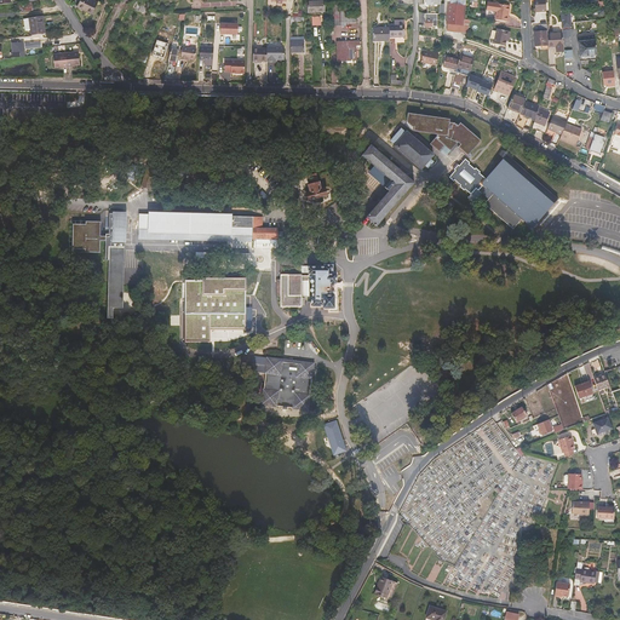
[(80,1),(78,7),(91,15),(97,3),(92,0),(78,0),(80,1)]
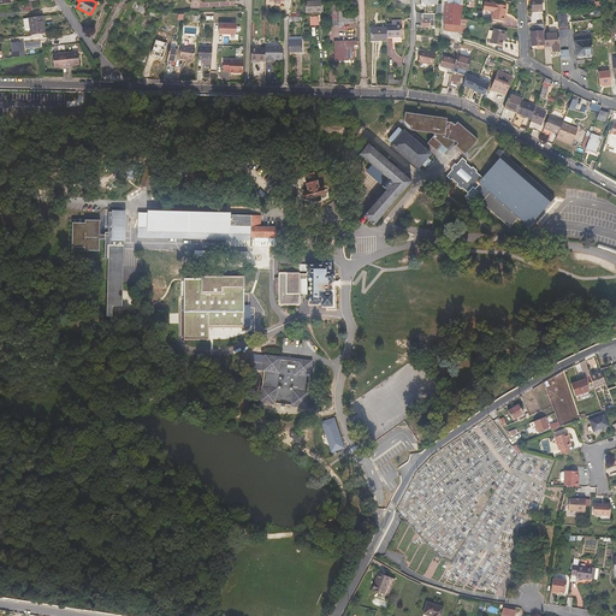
[(436,0),(420,0),(421,5),(424,4),(424,13),(434,15),(437,13),(436,0)]
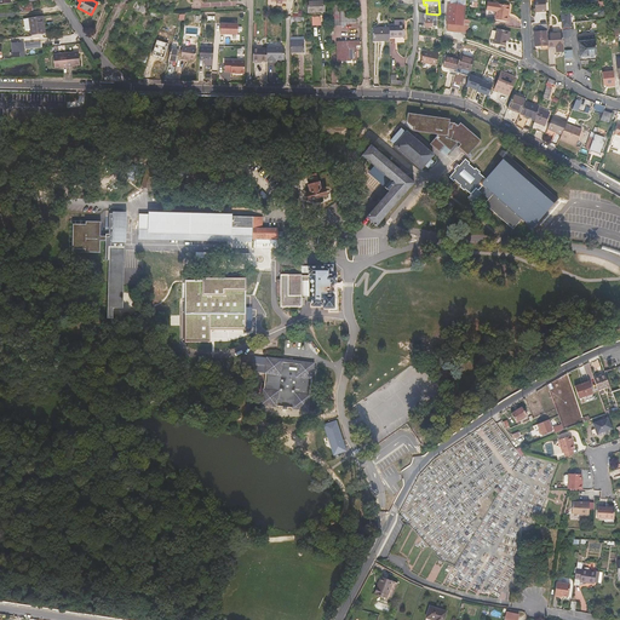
[(466,1),(454,0),(447,0),(446,24),(463,27),(466,1)]
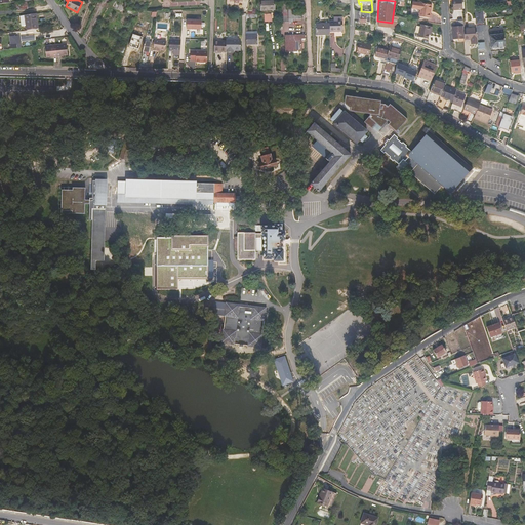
[(452,0),(453,12),(462,12),(461,0),(452,0)]
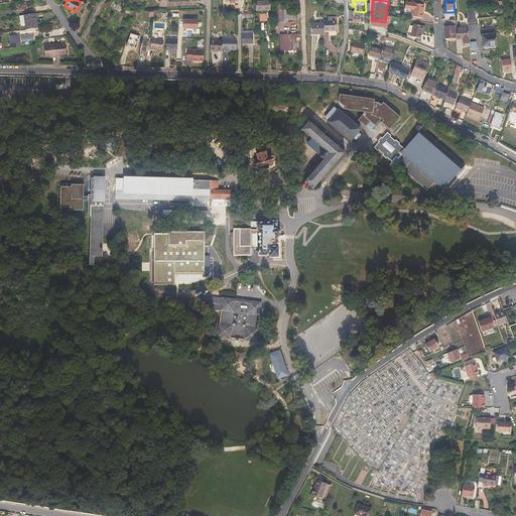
[(270,1),(256,1),(256,10),(270,10),(270,1)]
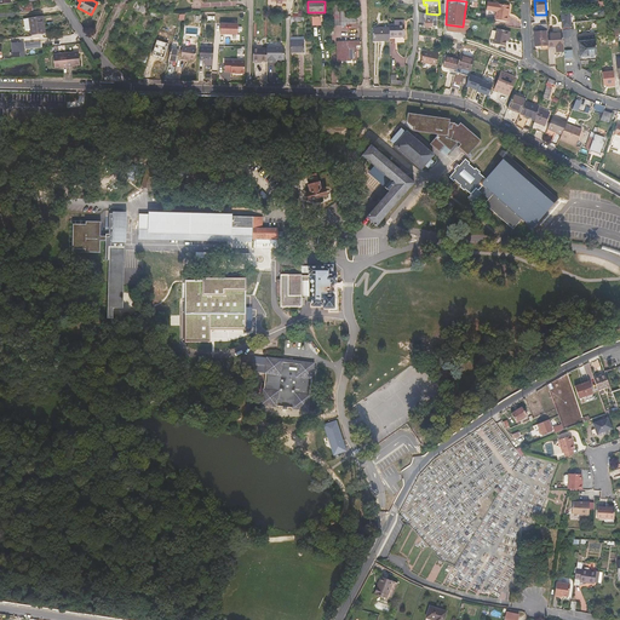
[(497,12),(495,19),(503,21),(504,7),(504,5),(498,4),(488,3),(487,10),(497,12)]
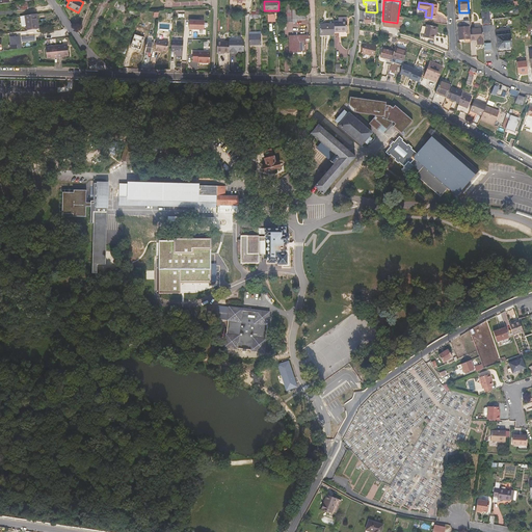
[(287,5),(287,12),(283,12),(283,22),(297,22),(297,19),(308,18),(308,16),(304,16),(304,11),(296,11),(296,5),(287,5)]
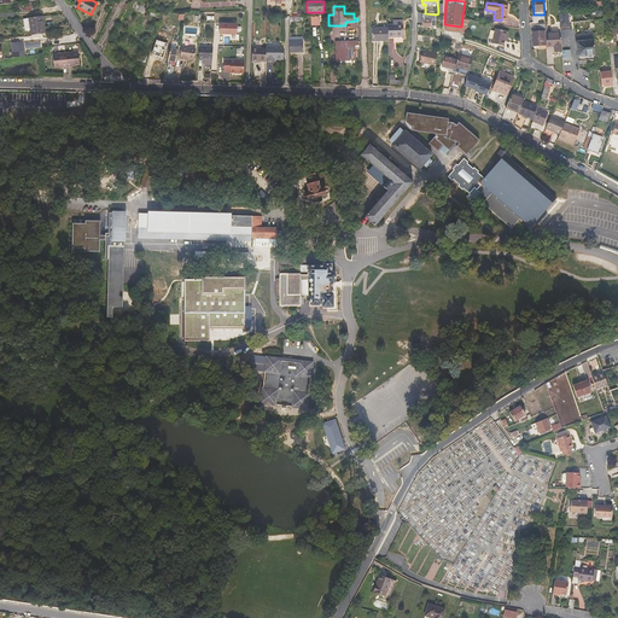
[(424,27),(436,27),(436,15),(425,13),(424,13),(424,27)]
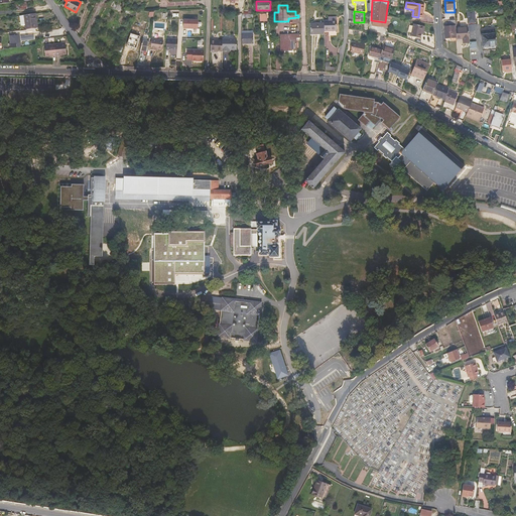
[(35,18),(34,13),(24,15),(25,22),(26,28),(37,27),(36,18),(35,18)]
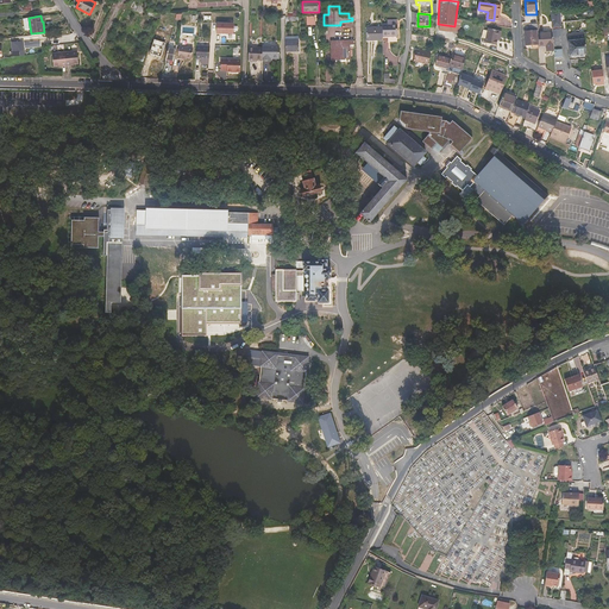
[(234,23),(217,23),(217,33),(234,33),(234,23)]
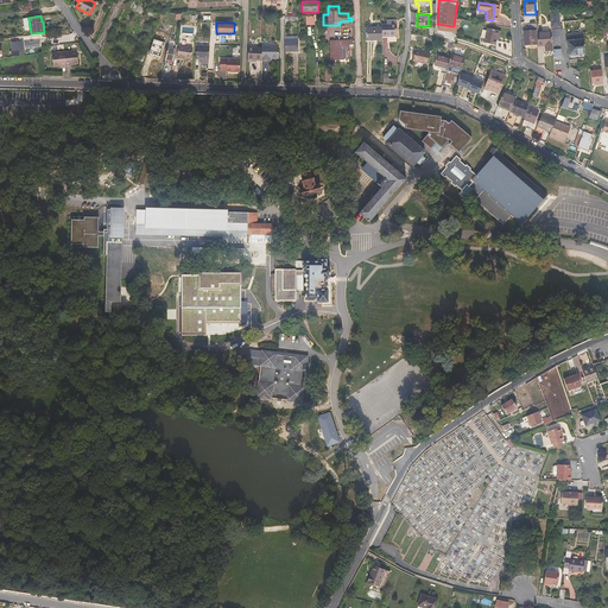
[(397,36),(396,24),(387,24),(382,24),(382,27),(382,36),(397,36)]
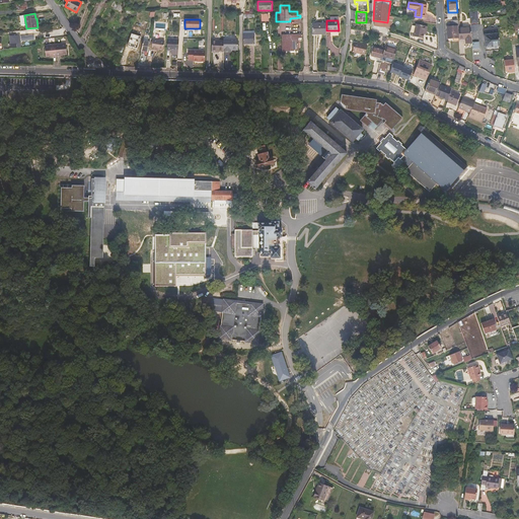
[(448,39),(454,39),(459,39),(458,28),(458,20),(451,20),(451,26),(447,26),(448,39)]
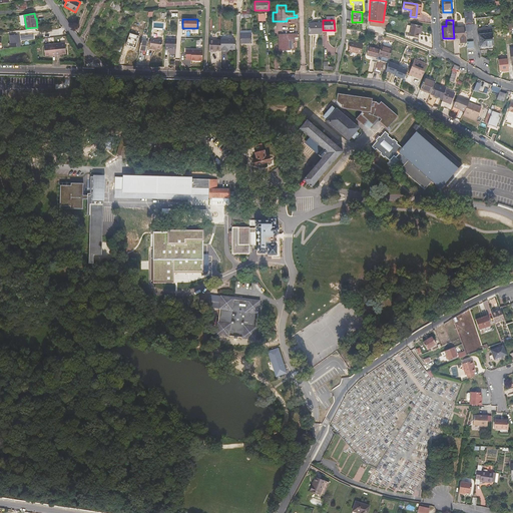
[(309,24),(310,34),(323,34),(323,30),(323,23),(309,24)]
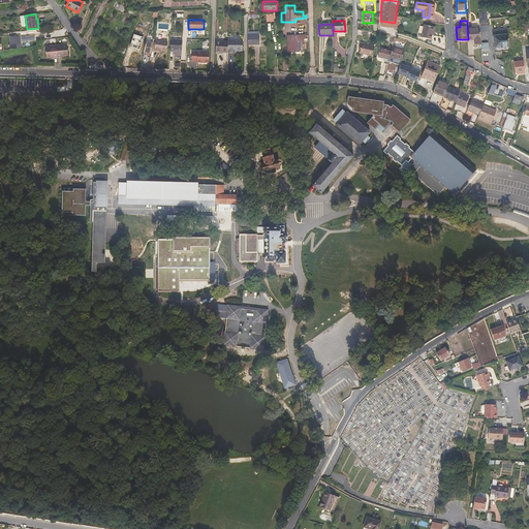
[(507,26),(493,28),(495,44),(509,42),(507,26)]
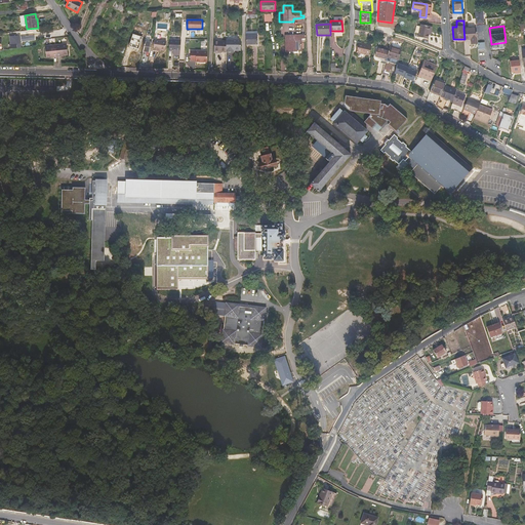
[(472,41),(472,44),(478,44),(477,31),(477,28),(463,29),(465,39),(465,42),(472,41)]
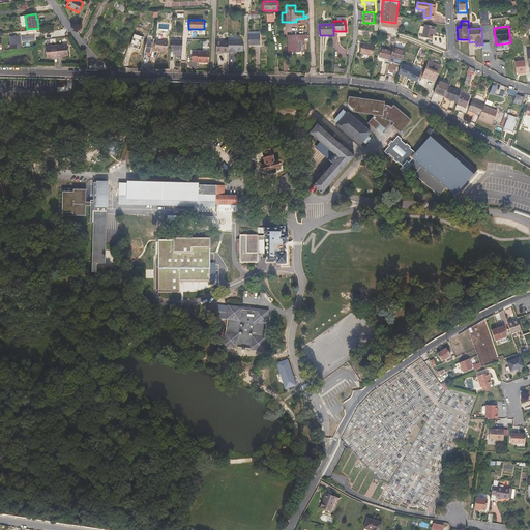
[(260,45),(260,31),(248,31),(248,45),(260,45)]
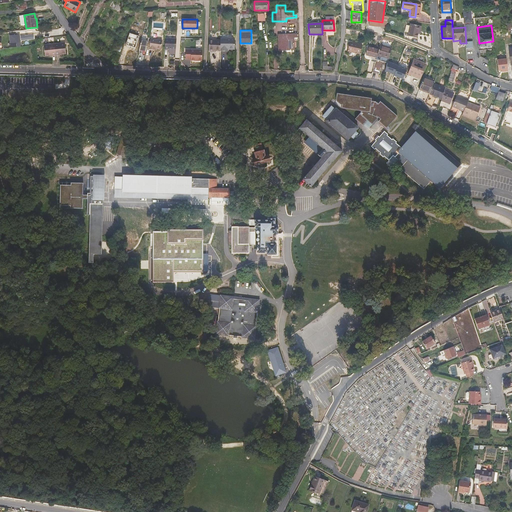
[(25,35),(20,36),(21,41),(34,39),(34,34),(28,35),(28,31),(25,31),(25,35)]
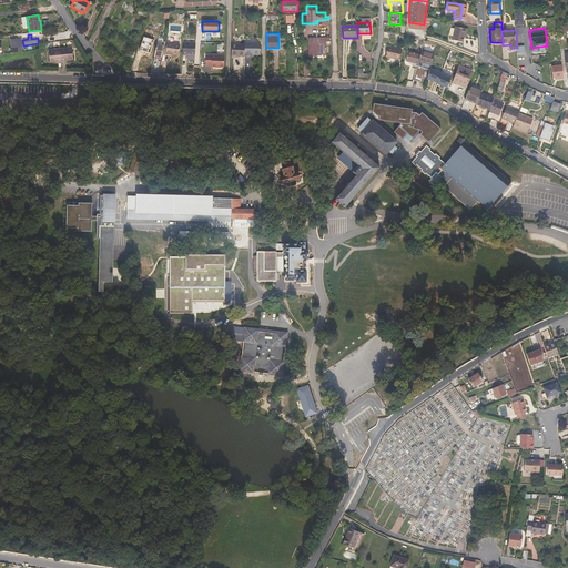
[(151,53),(154,40),(144,37),(140,50),(151,53)]
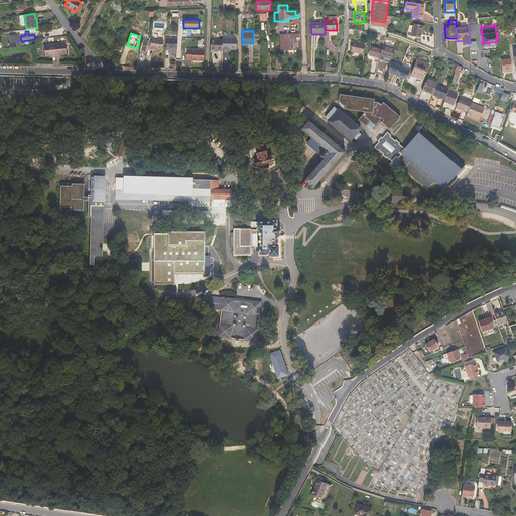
[(296,38),(299,38),(299,36),(292,36),(291,34),(281,34),(281,49),(296,49),(296,38)]
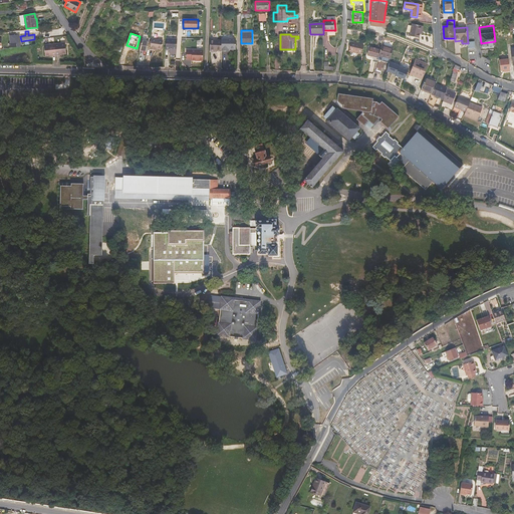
[(161,49),(163,40),(152,38),(150,49),(156,50),(156,49),(161,49)]
